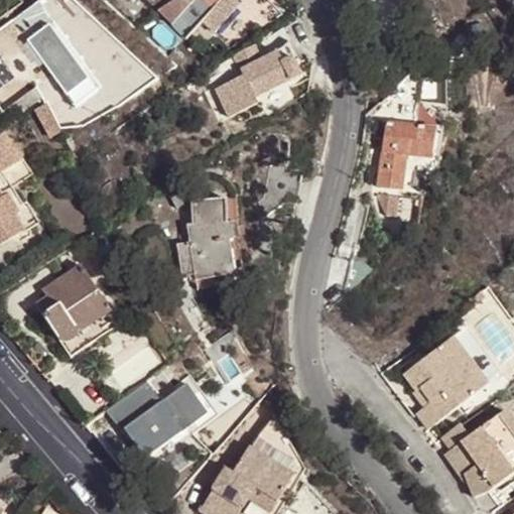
[(146,0),(183,36),(204,16),(219,0),(146,0)]
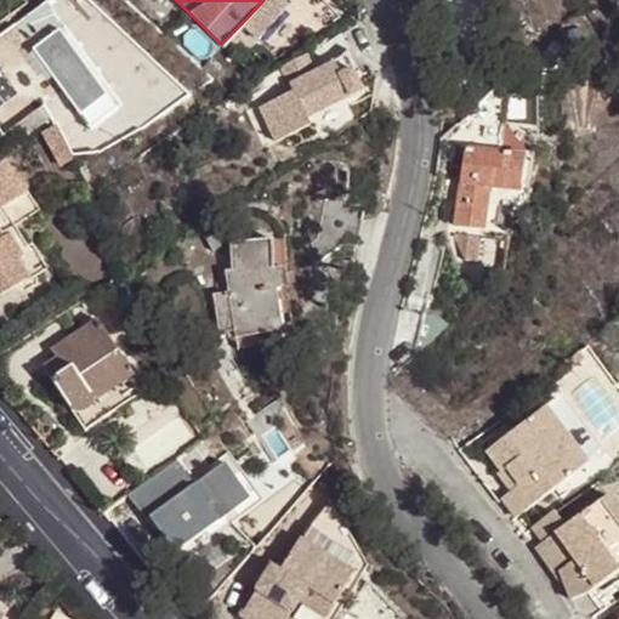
[(263,0),(245,20),(256,30),(262,30),(283,9),(273,0),(263,0)]
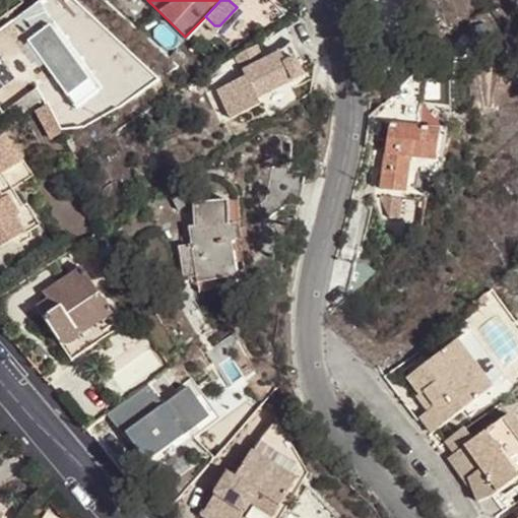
[(277,51),(285,66),(295,62),(301,59),(284,26),(270,34),(277,51)]
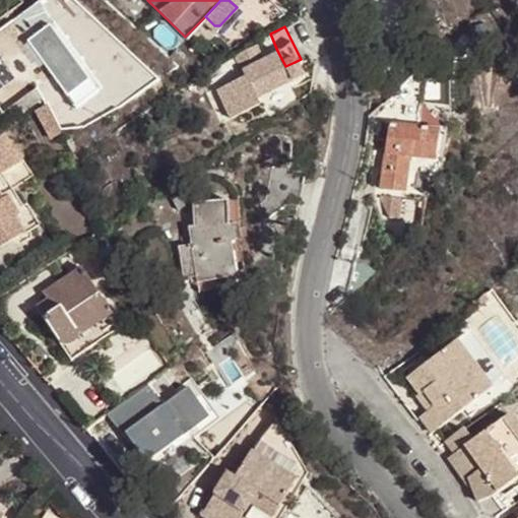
[(64,35),(20,60),(36,86),(41,96),(44,103),(90,74),(64,35)]
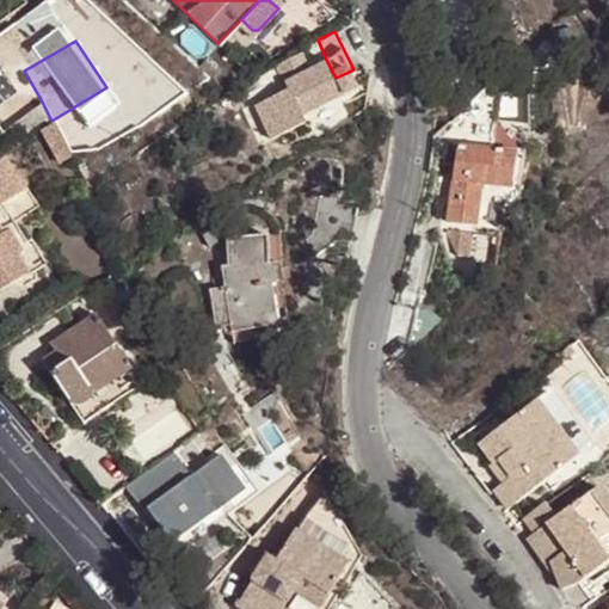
[(285,90),(252,105),(269,139),(302,122),(299,115),(355,88),(346,73),(336,78),(326,60),(306,69),(297,51),(271,63),(285,90)]
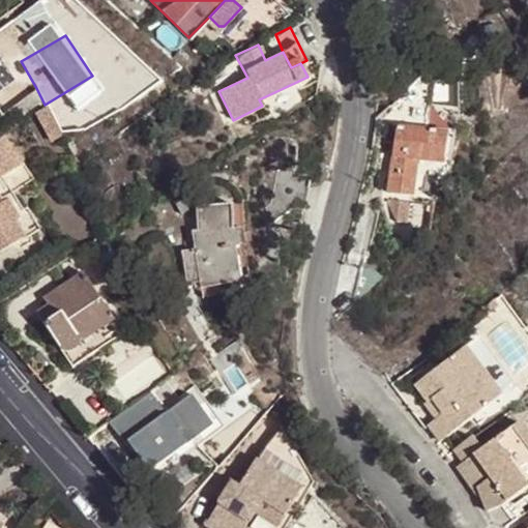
[(15,103),(22,112),(41,98),(36,88),(15,103)]
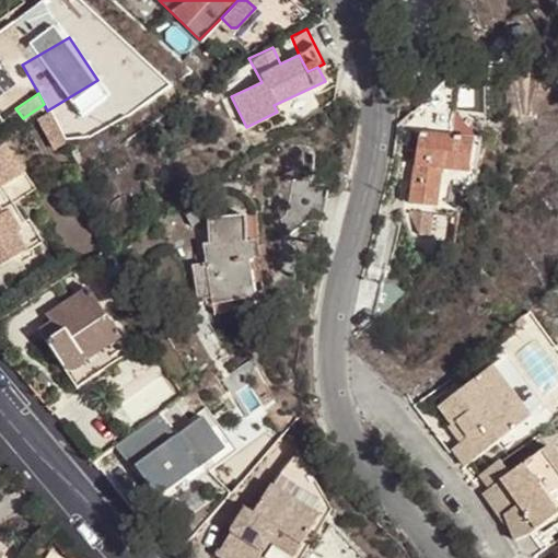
[(61,142),(46,114),(37,119),(54,147),(61,142)]
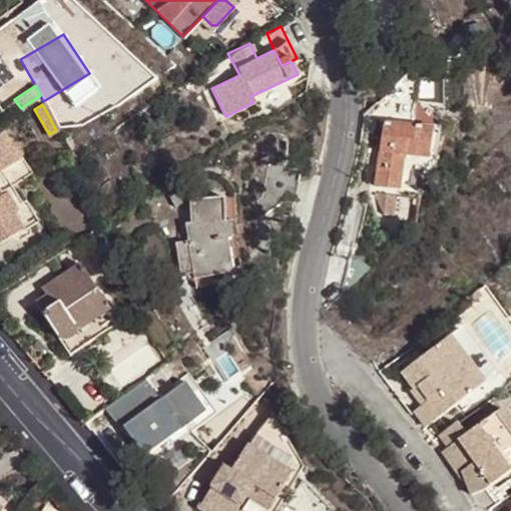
[(374,110),(367,177),(398,180),(400,156),(425,158),(430,109),(400,106),(399,113),(374,110)]
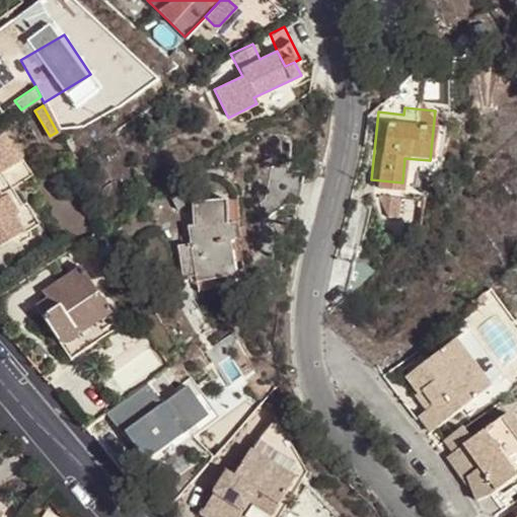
[(26,175),(2,136),(0,137),(0,243),(34,223),(24,207),(13,213),(2,196),(9,192),(6,188),(26,175)]
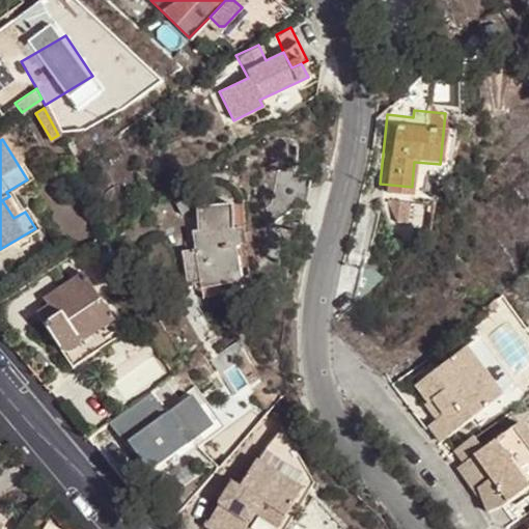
[(309,175),(276,167),(269,201),(260,204),(266,217),(293,206),(302,209),(309,175)]
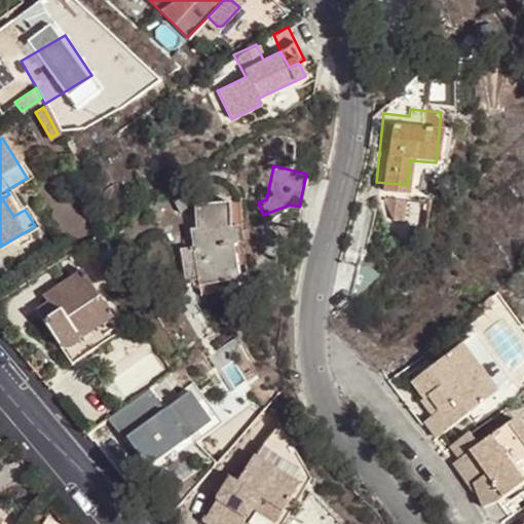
[(407,193),(408,185),(376,182),(375,190),(407,193)]
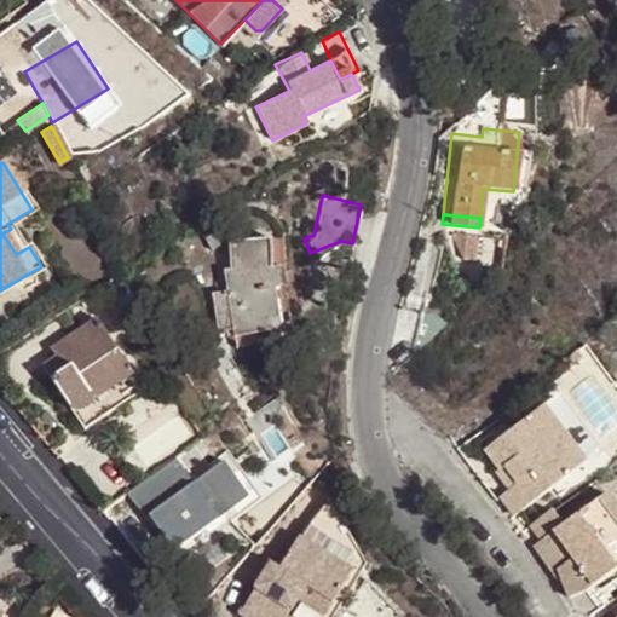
[(199,230),(192,237),(202,246),(208,238),(199,230)]
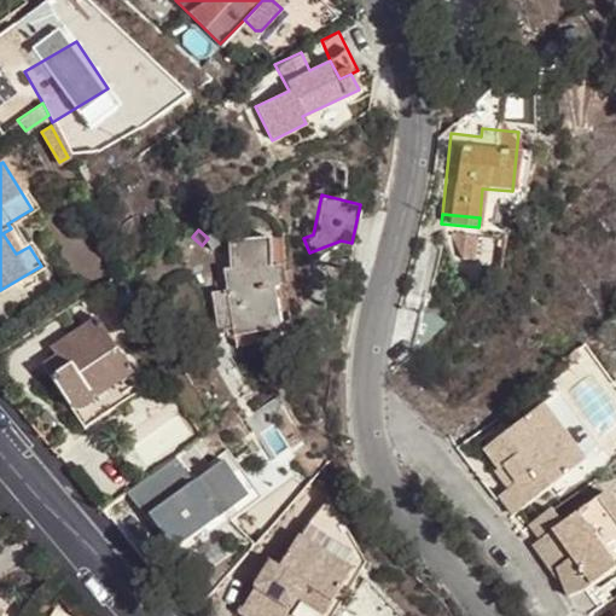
[(275,234),(225,242),(228,268),(222,269),(226,290),(211,292),(216,330),(232,327),(232,331),(272,326),(266,286),(283,284),(275,234)]
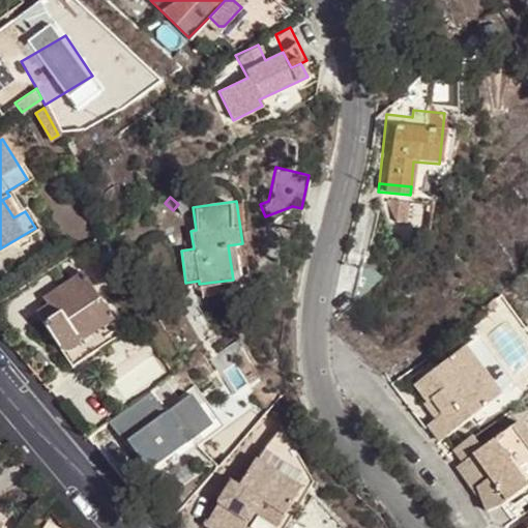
[(242,243),(228,245),(233,280),(246,277),(242,243)]
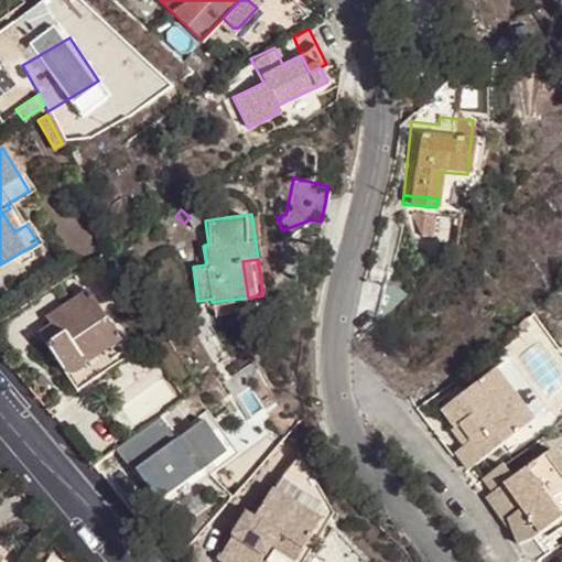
[(381,283),(373,322),(403,291),(381,283)]
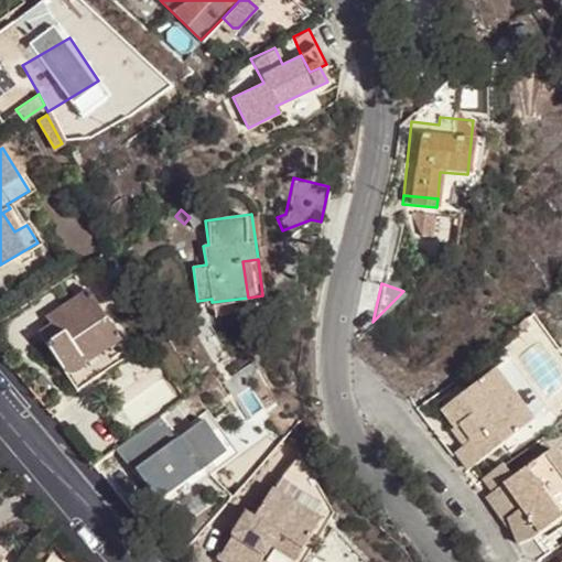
[(126,348),(86,289),(68,301),(73,309),(60,316),(38,332),(75,389),(114,364),(110,358),(126,348)]
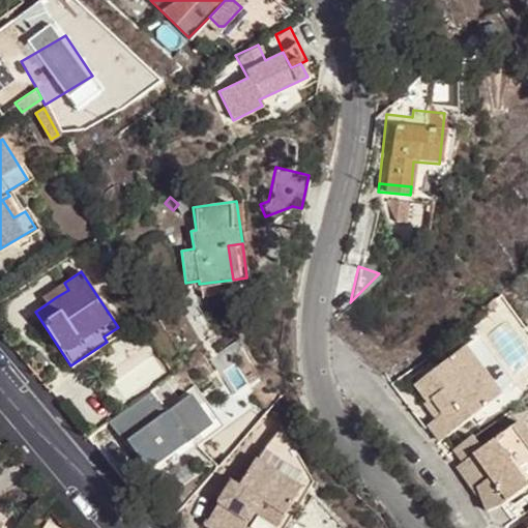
[(51,291),(56,297),(68,290),(64,283),(51,291)]
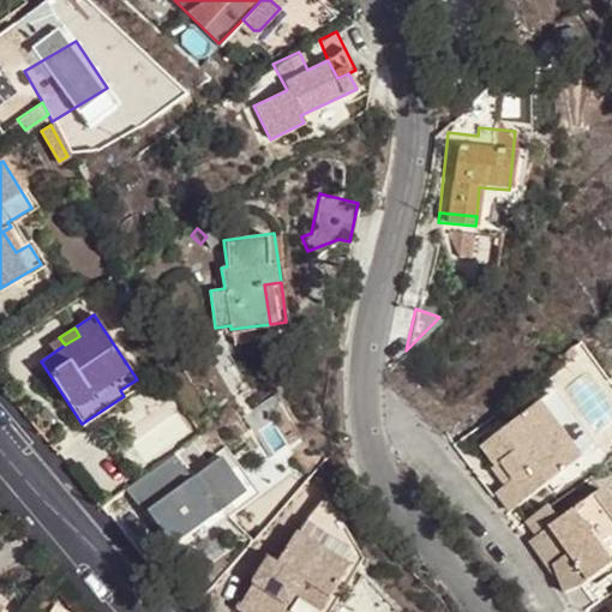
[(545,395),(529,407),(571,462),(587,450),(545,395)]
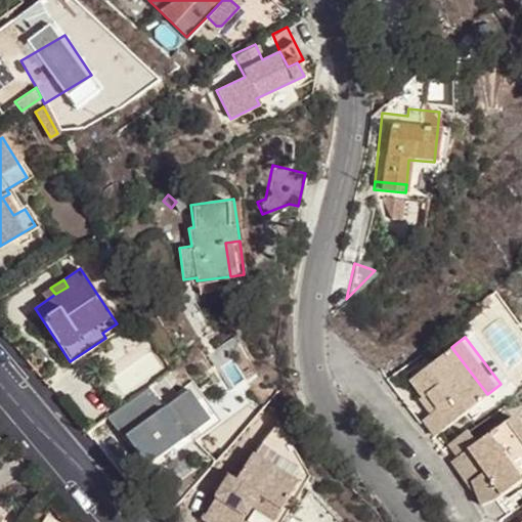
[(451,347),(409,380),(421,395),(426,392),(437,407),(433,410),(423,419),(435,435),(487,394),(451,347)]
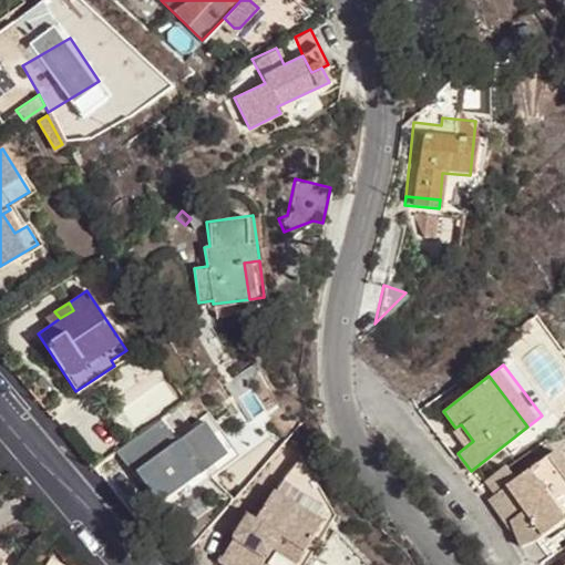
[(473,441),(461,424),(455,428),(469,444),(473,441)]
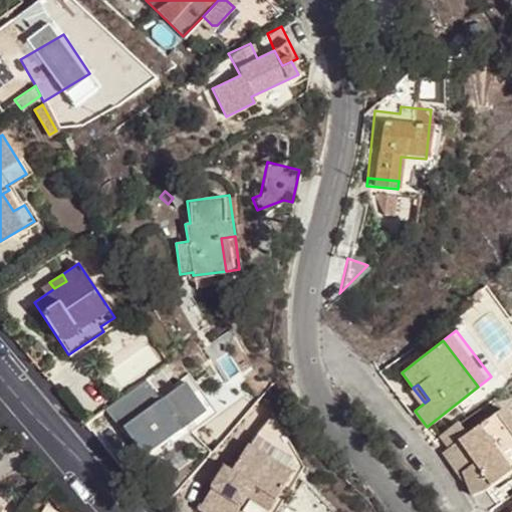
[(120,404),(104,416),(134,454),(180,418),(161,394),(131,417),(120,404)]
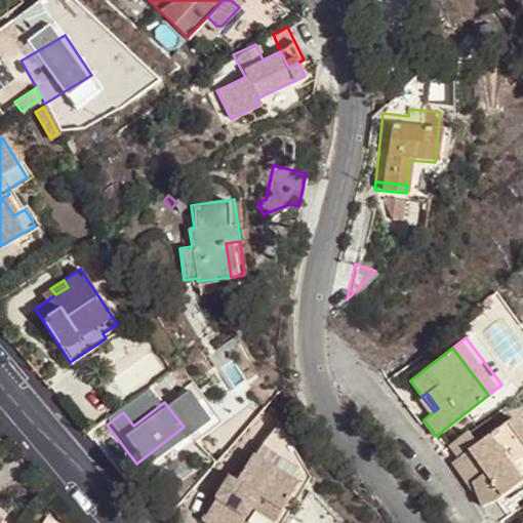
[(467,431),(448,443),(456,457),(451,460),(459,472),(466,467),(473,478),(467,483),(471,489),(474,486),(482,505),(522,478),(522,442),(519,437),(522,433),(522,429),(513,416),(475,443),(467,431)]
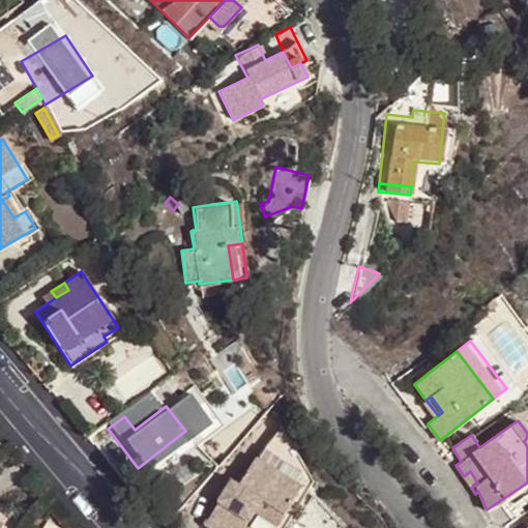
[(196,426),(187,432),(200,448),(208,442),(196,426)]
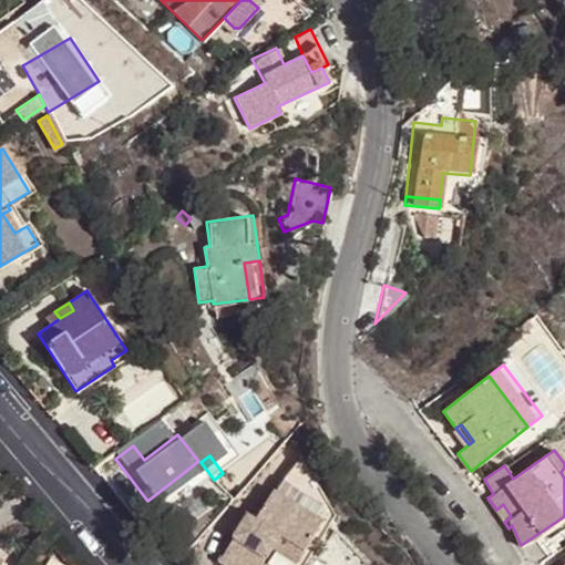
[(246,515),(218,558),(228,564),(257,564),(270,546),(278,534),(308,554),(334,514),(300,456),(274,488),(253,520),(246,515)]
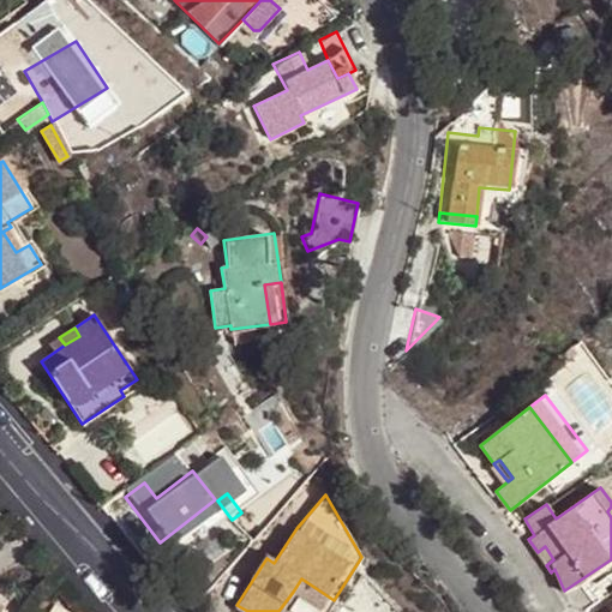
[(545,546),(538,552),(546,565),(553,559),(545,546)]
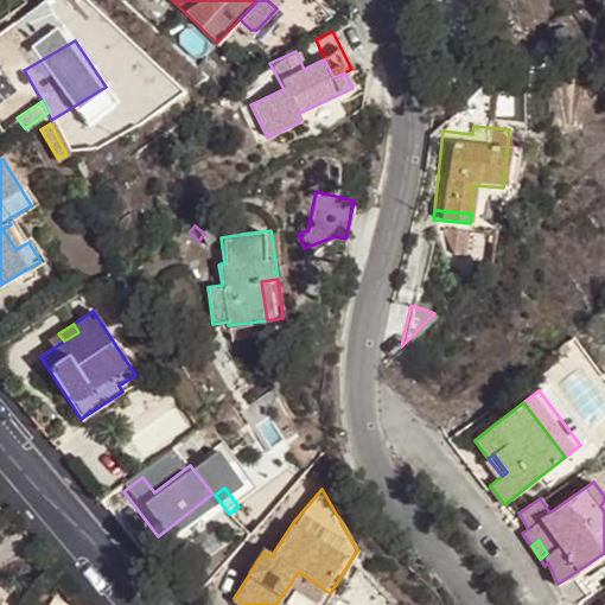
[(298,572),(290,585),(322,604),(330,593),(298,572)]
